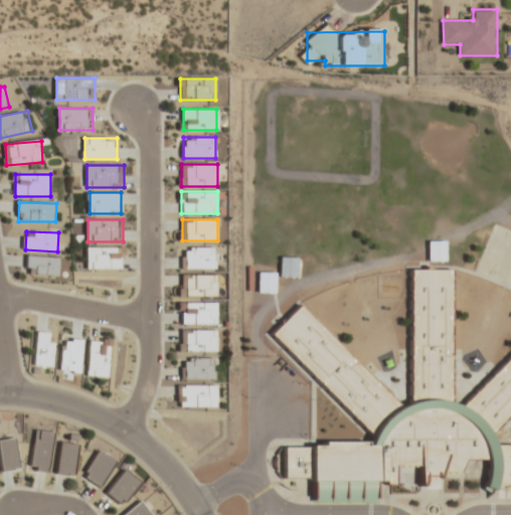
[(449,241),(430,241),(430,261),(449,261),(449,241)]
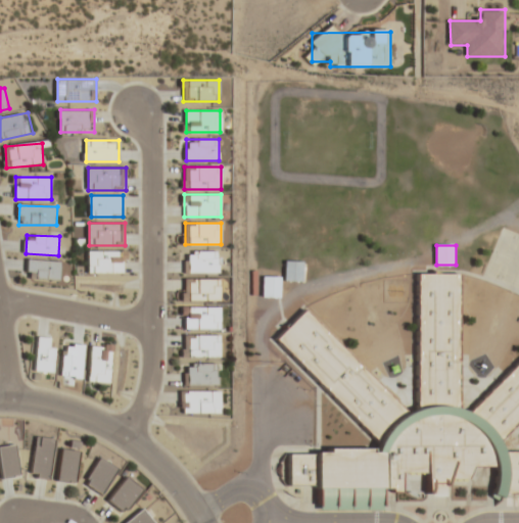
[(126,273),(126,251),(89,251),(89,273),(126,273)]
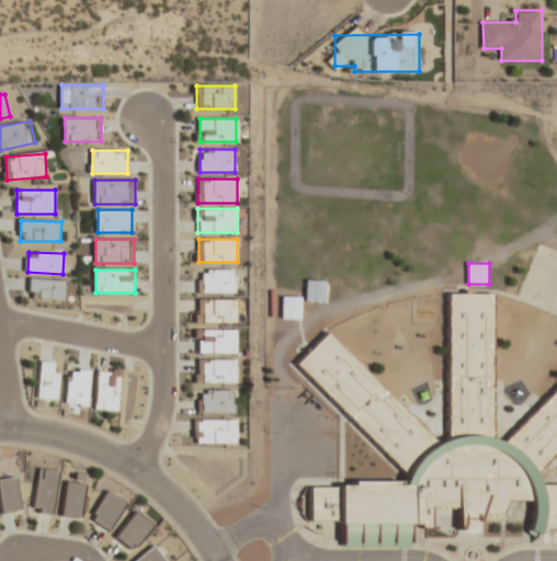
[(236,293),(236,270),(203,270),(203,293),(236,293)]
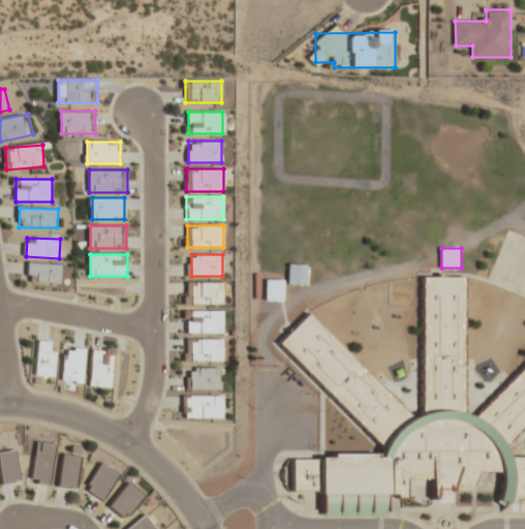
[(29,282),(62,283),(62,265),(29,263),(29,282)]
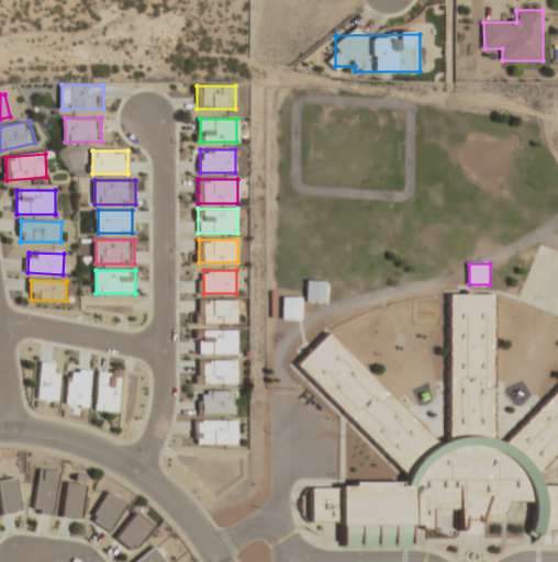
[(331,332),(443,446),(452,442),(452,293),(494,293),(495,438),(510,441),(557,394),(557,458),(545,471),(551,485),(557,484),(557,528),(550,529),(547,534),(538,529),(543,515),(539,501),(514,499),(508,513),(491,513),(489,519),(469,518),(467,507),(437,508),(438,526),(420,524),(419,549),(347,549),(348,521),(314,521),(313,486),(345,486),(360,485),(360,481),(410,481),(412,473),(300,362),(331,332)]
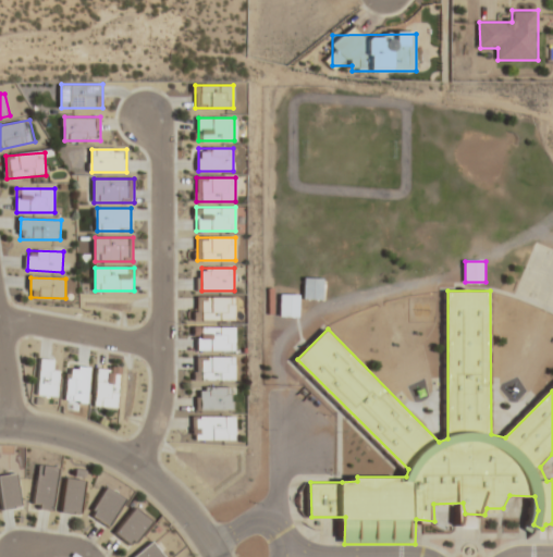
[(300,295),(282,295),(282,317),(300,317),(300,295)]
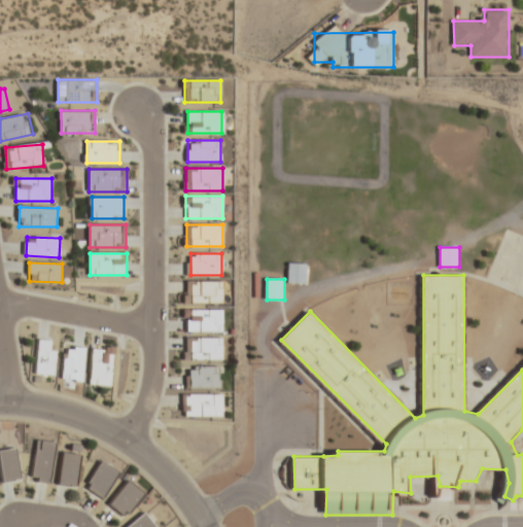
[(185,304),(222,304),(222,282),(185,282),(185,304)]
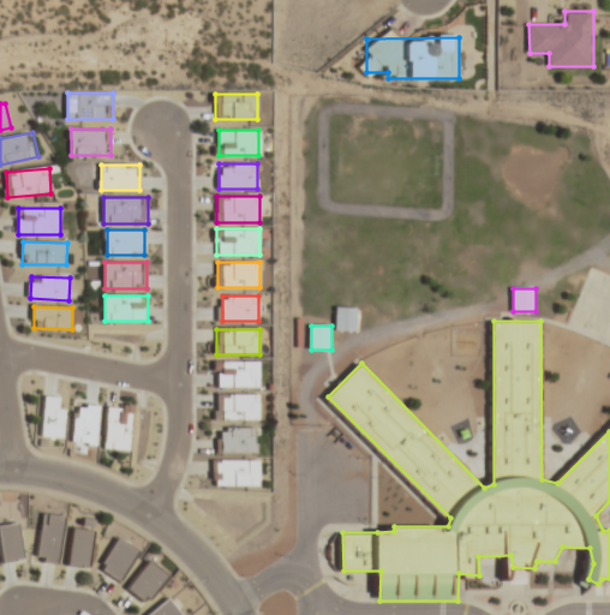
[(261,388),(261,362),(217,362),(217,388),(261,388)]
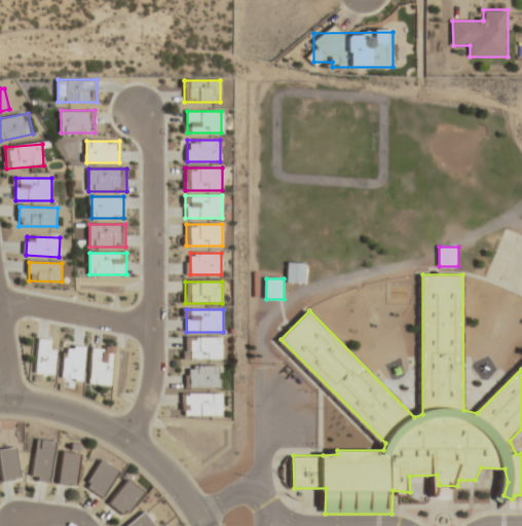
[(222,338),(187,338),(187,360),(222,360),(222,338)]
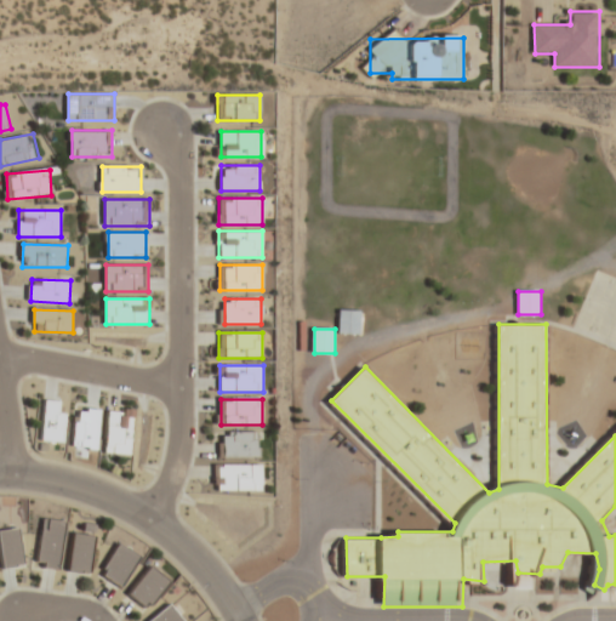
[(67,412),(58,412),(58,402),(45,400),(44,442),(66,443),(67,412)]
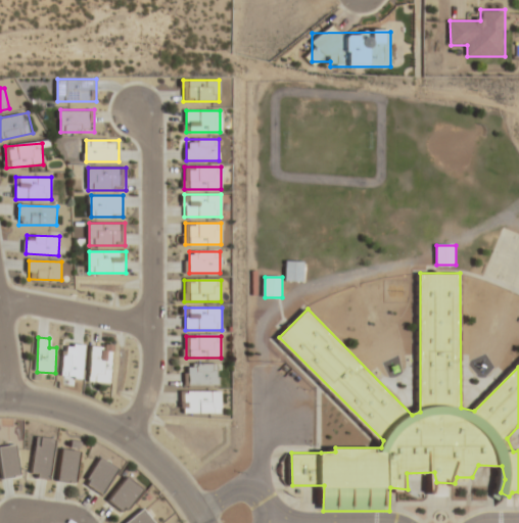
[(83,378),(86,345),(65,344),(62,377),(83,378)]
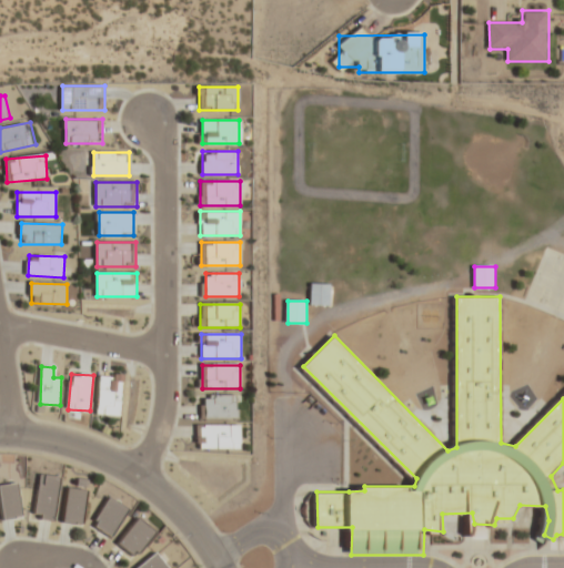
[(120,416),(123,375),(100,374),(97,414),(120,416)]
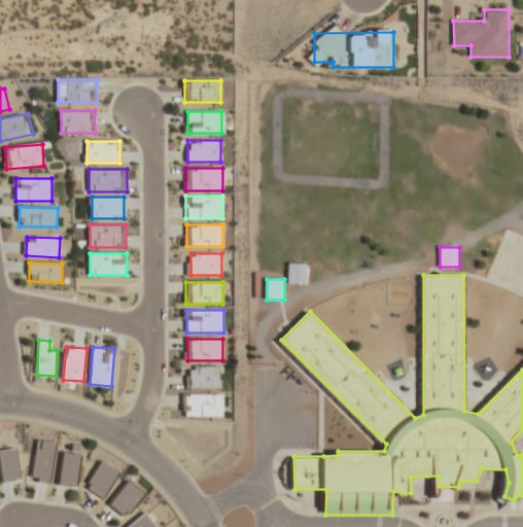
[(190,388),(221,388),(221,366),(190,366),(190,388)]
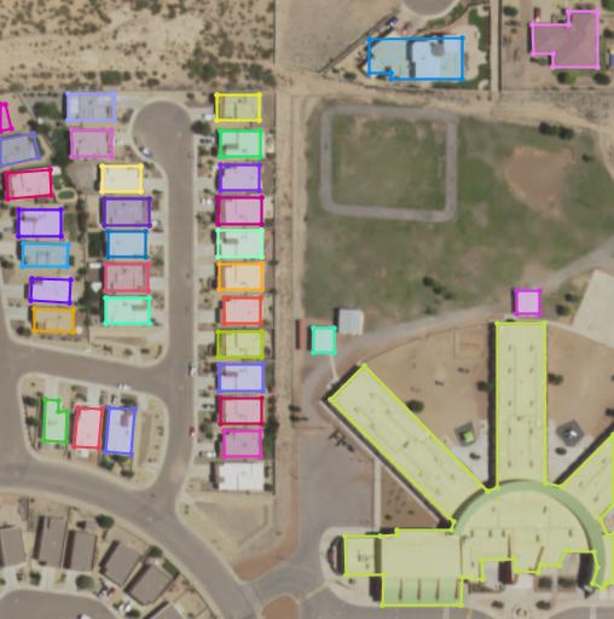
[(215,489),(261,489),(261,463),(215,463),(215,489)]
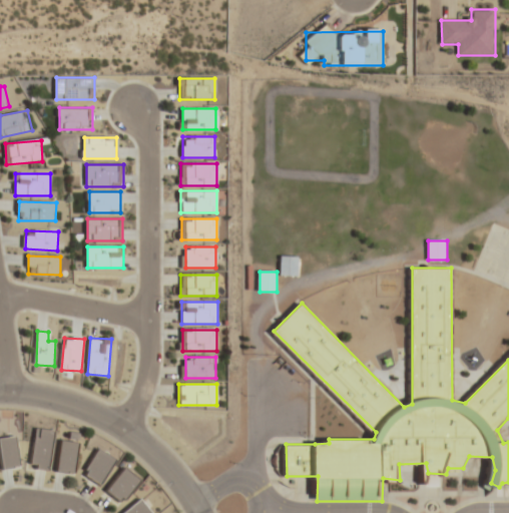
[(55,431),(38,428),(31,469),(48,472),(55,431)]
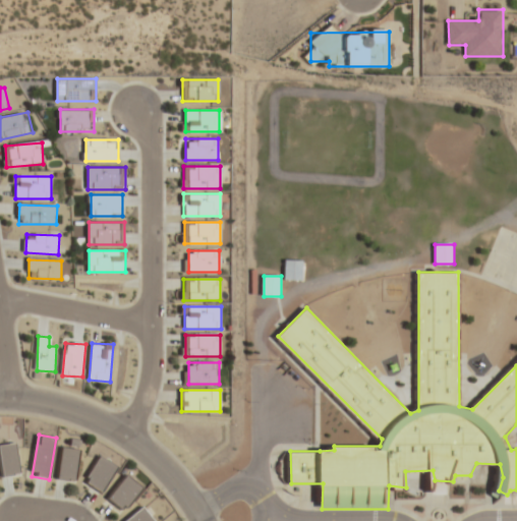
[(18,443),(0,445),(3,477),(21,475),(18,443)]
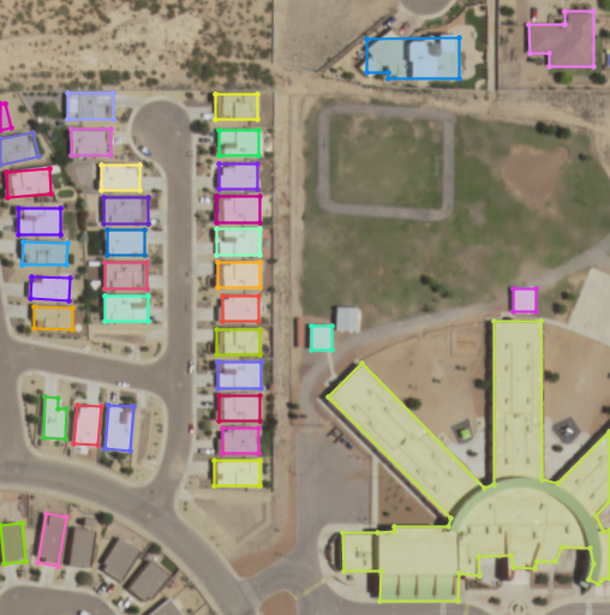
[(70,566),(90,568),(94,531),(73,529),(70,566)]
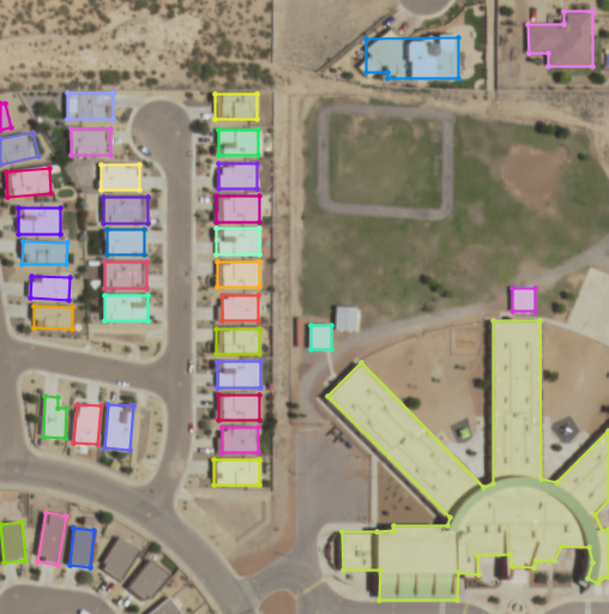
[(100,569),(122,581),(139,551),(116,539),(100,569)]
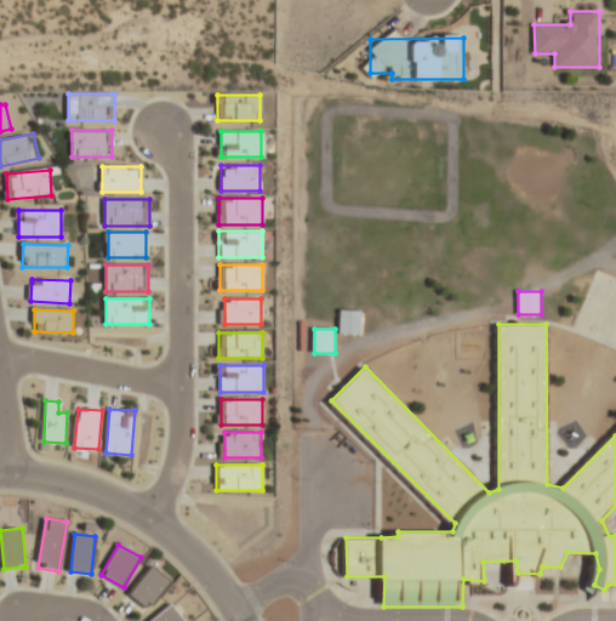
[(129,593),(148,609),(171,582),(152,567),(129,593)]
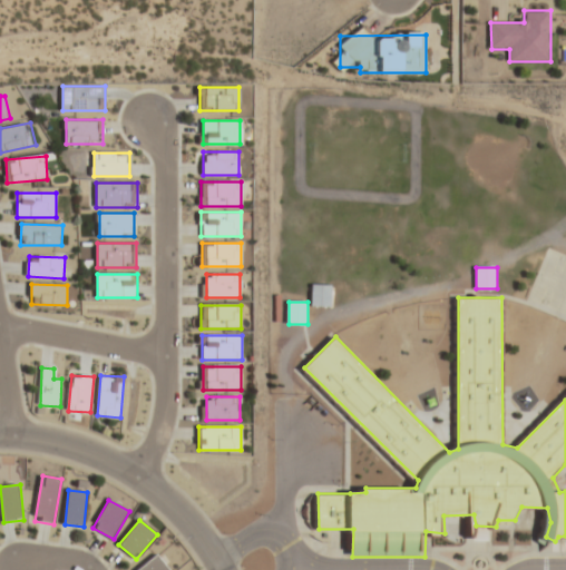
[(138,569),(169,569),(157,554),(138,569)]
